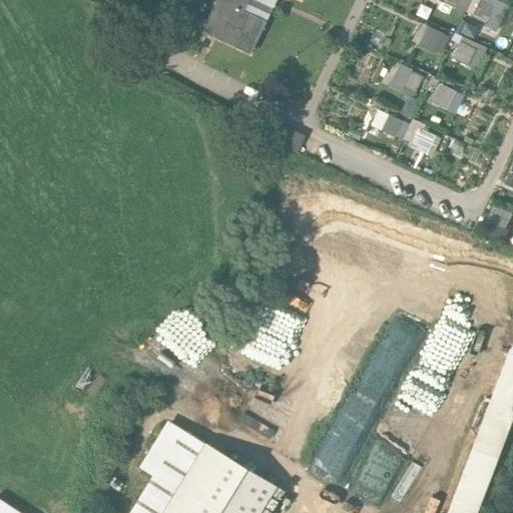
[(217,0),(202,33),(250,55),(276,1),(273,0),(217,0)]
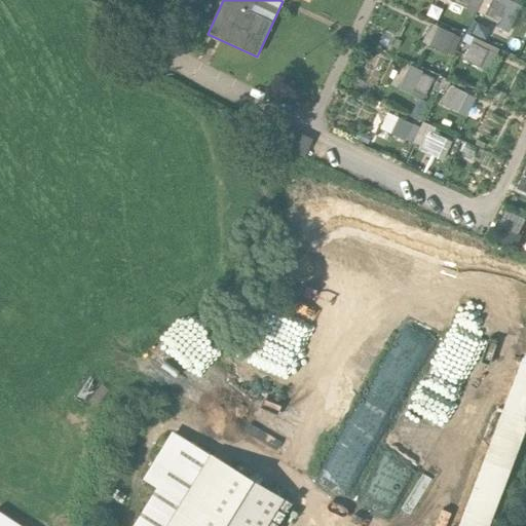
[(448,0),(448,1),(476,9),(478,0),(448,0)]
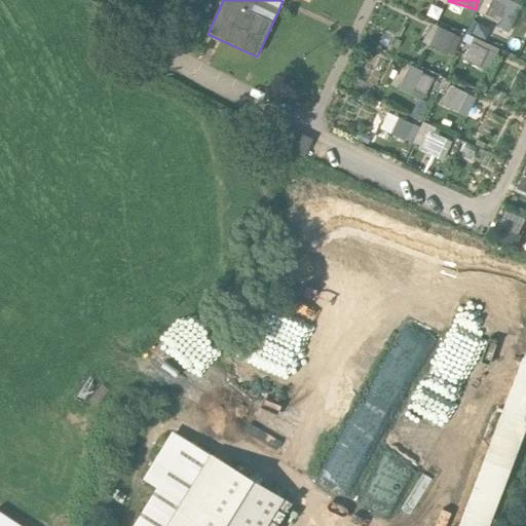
[(503,22),(512,0),(487,0),(482,12),(503,22)]
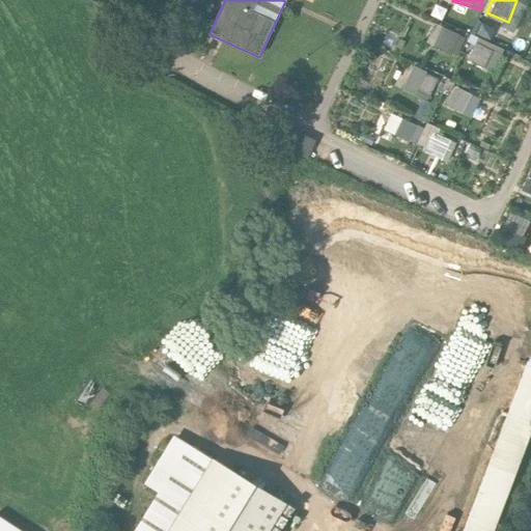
[(456,55),(464,35),(440,26),(431,45),(456,55)]
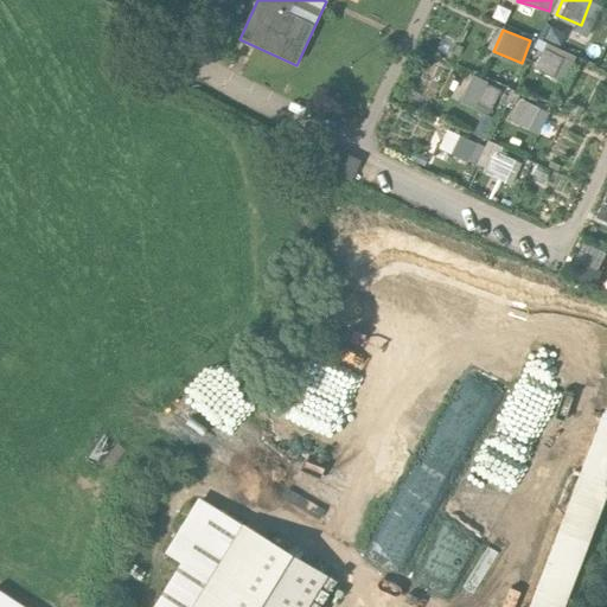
[(535,66),(566,78),(574,53),(543,43),(535,66)]
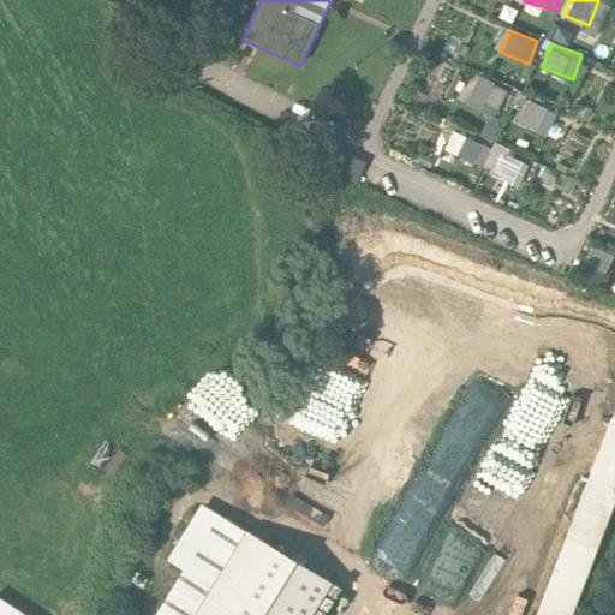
[(476,75),(465,100),(494,112),(503,87),(476,75)]
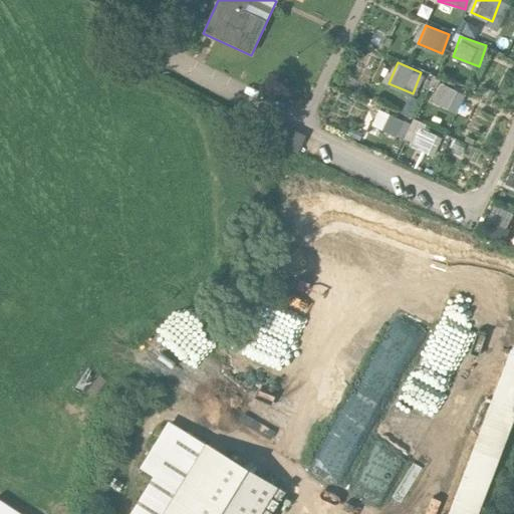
[(431,100),(456,112),(465,92),(440,80),(431,100)]
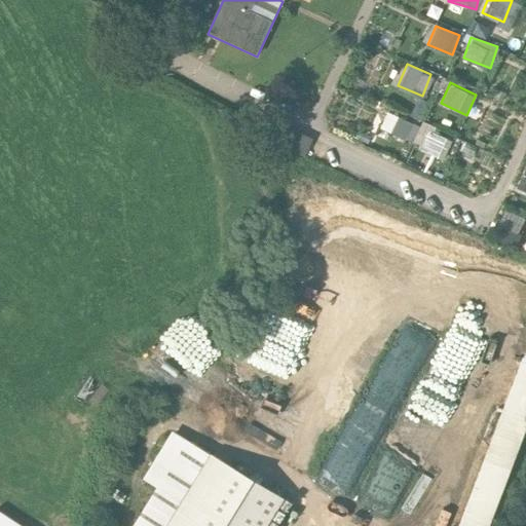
[(397,115),(389,130),(410,140),(417,124),(397,115)]
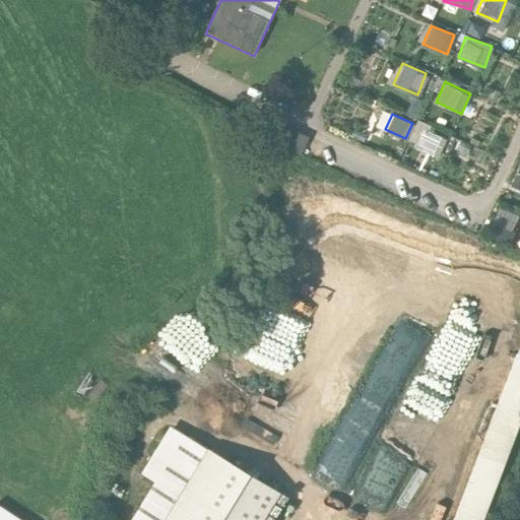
[(415,147),(438,156),(446,137),(424,128),(415,147)]
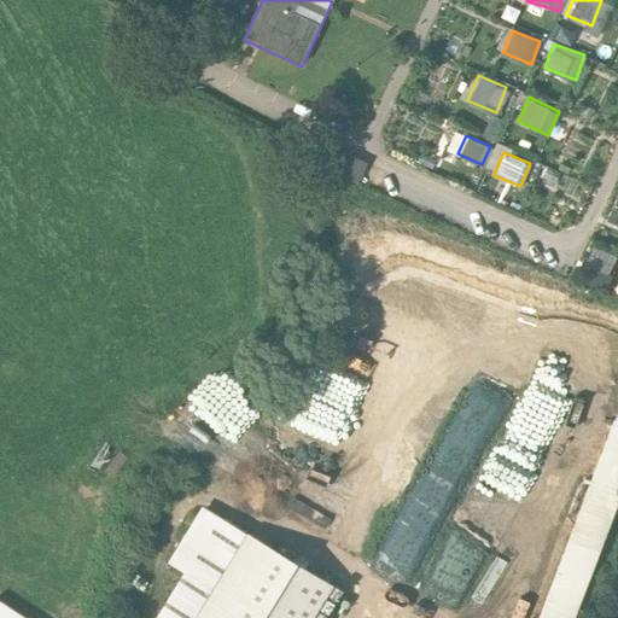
[(590,245),(575,280),(601,291),(617,256),(590,245)]
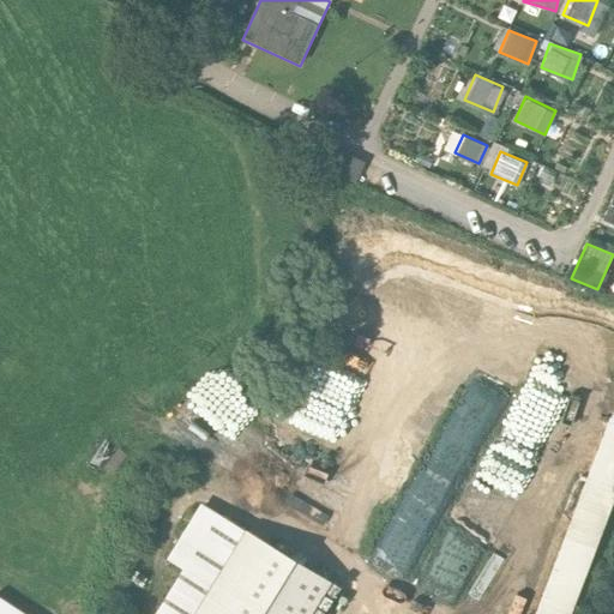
[(573,613),(613,503),(613,422),(611,422),(539,613),(573,613)]
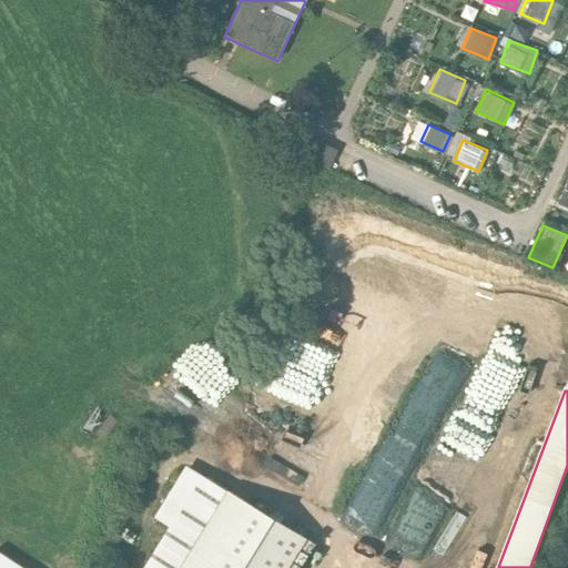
[(180,567),(281,567),(303,531),(229,487),(180,567)]
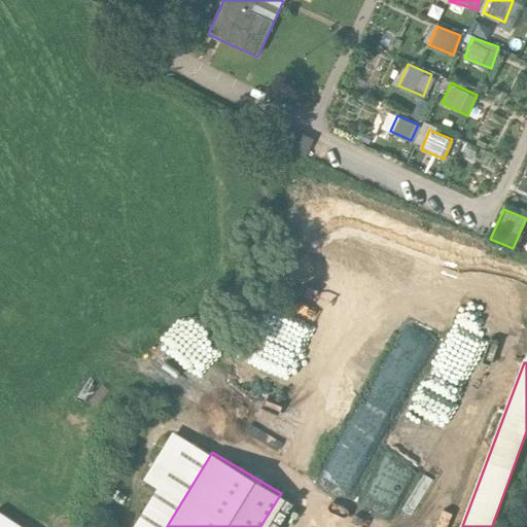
[(19,526),(2,517),(0,520),(0,526),(19,526)]
